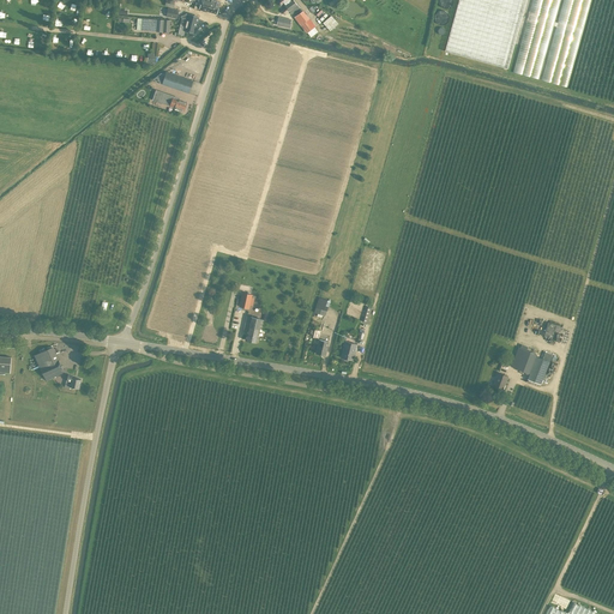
[(293,0),(276,0),(277,0),(281,6),(283,4),(289,12),(290,11),(292,14),(300,8),(293,0)]
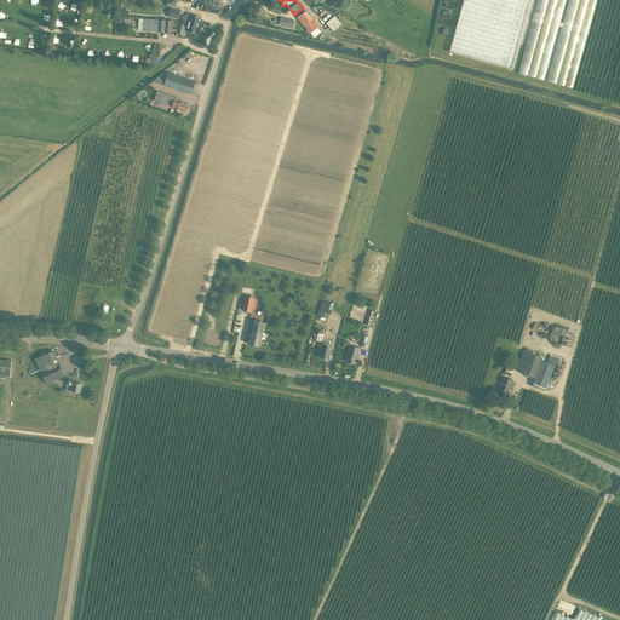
[(463,0),(449,51),(512,69),(532,0),(463,0)]
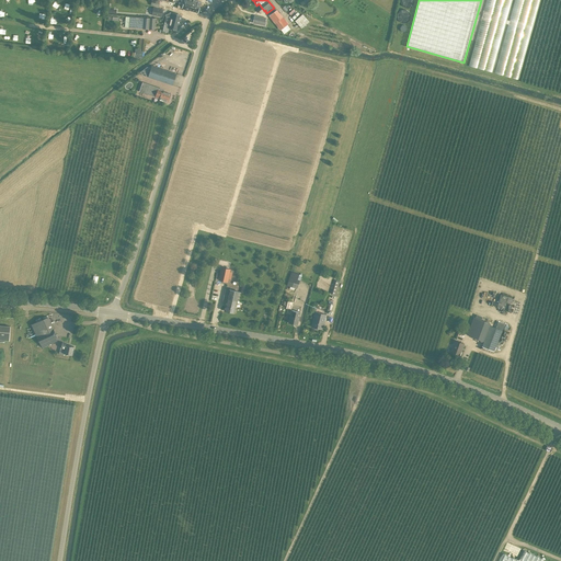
[(495,72),(511,0),(485,0),(470,67),(495,72)]
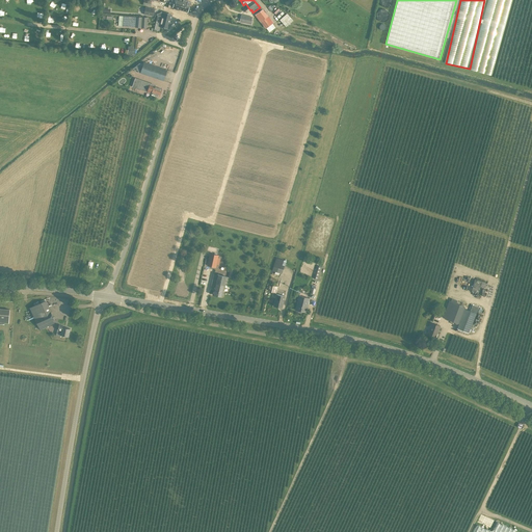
[(495,76),(511,0),(486,0),(472,71),(495,76)]
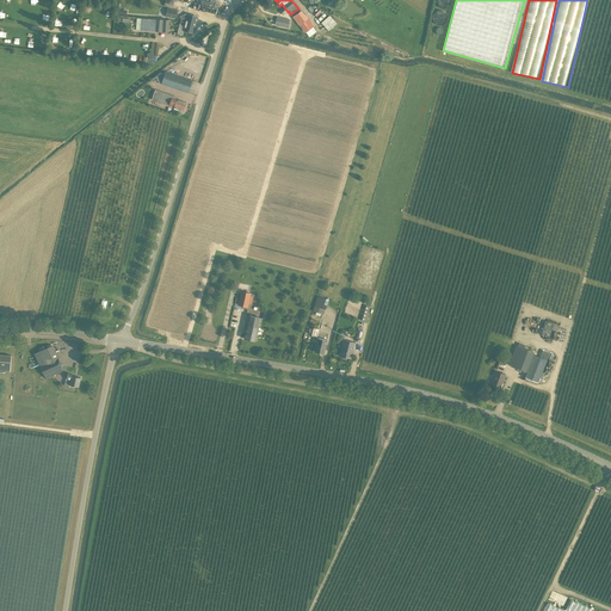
[(217,10),(204,6),(203,6),(203,7),(195,6),(193,11),(203,13),(203,12),(215,16),(217,10)]
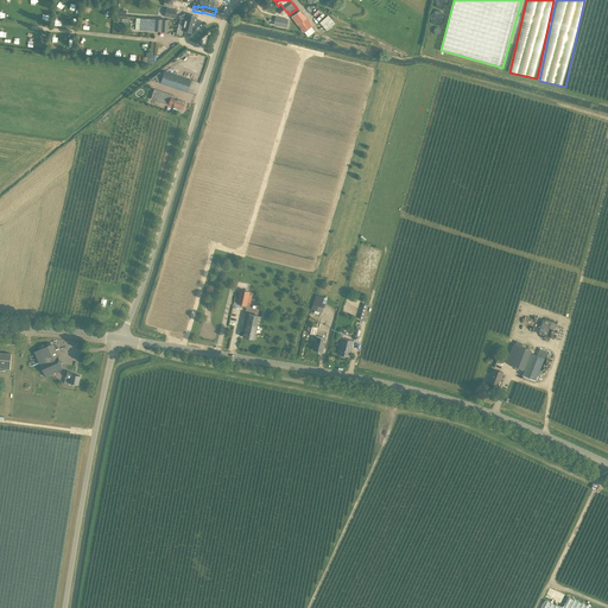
[(176,19),(177,11),(166,8),(164,17),(176,19)]
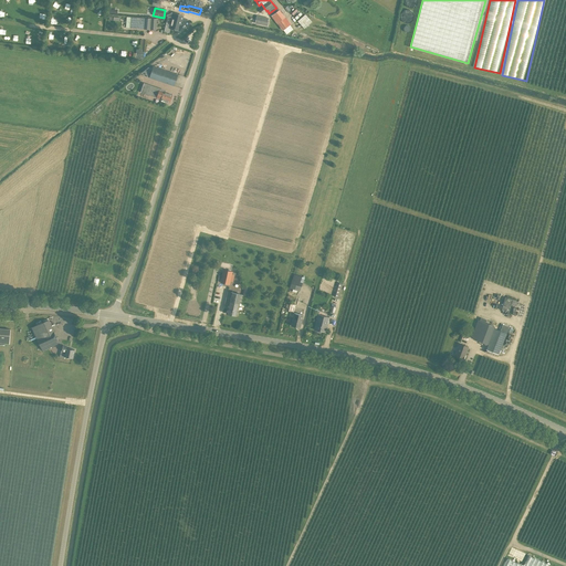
[(413,13),(405,9),(400,19),(410,22),(413,13)]
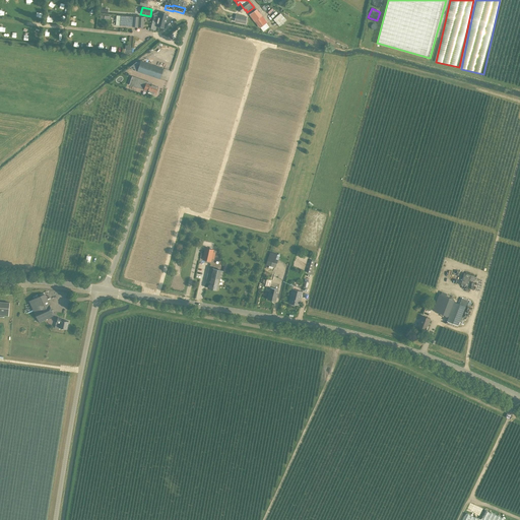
[(257,9),(250,14),(255,21),(260,27),(267,22),(262,15),(257,9)]
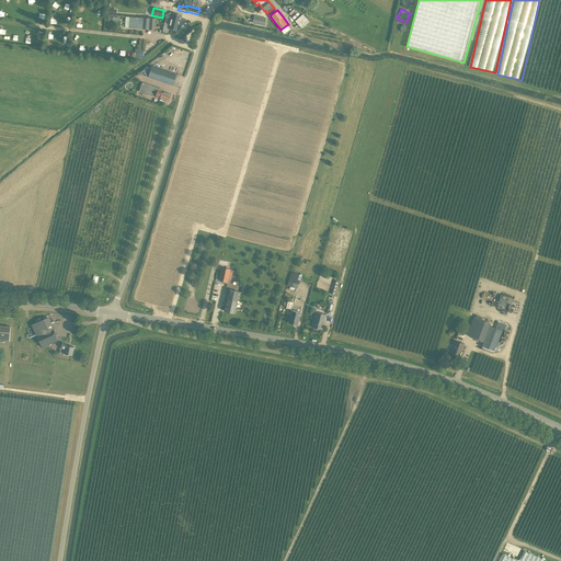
[(171,18),(171,19),(175,19),(174,21),(180,22),(181,15),(172,13),(170,12),(170,14),(168,13),(168,14),(165,14),(165,16),(169,18),(169,16),(171,18)]
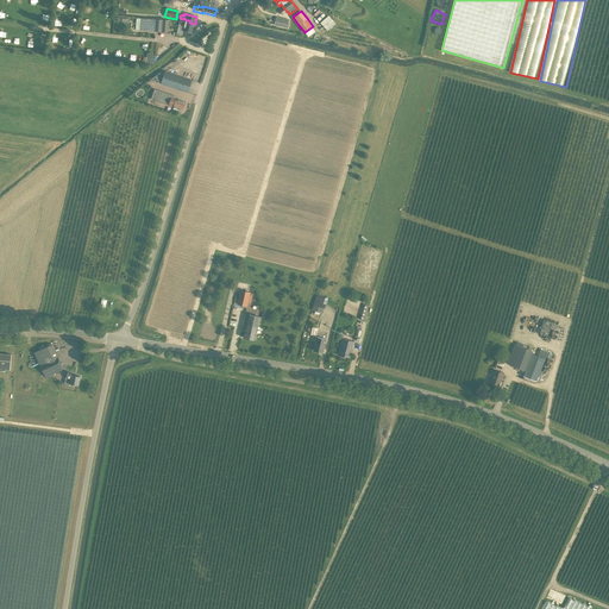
[(168,32),(168,29),(169,20),(164,19),(164,20),(163,20),(156,19),(142,18),(140,31),(155,32),(162,32),(168,32)]
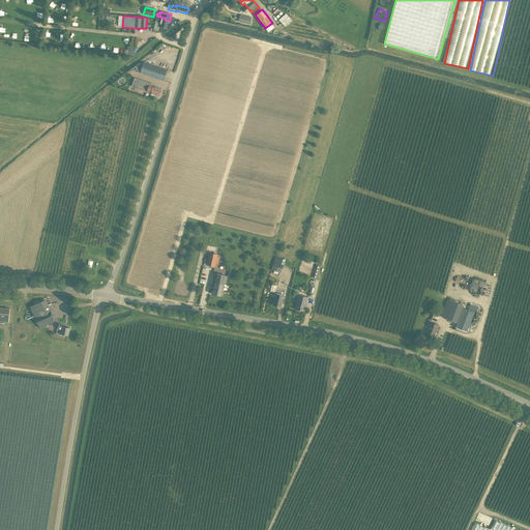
[(166,18),(162,18),(160,23),(156,21),(154,30),(158,31),(159,27),(168,29),(168,28),(170,21),(165,20),(166,18)]
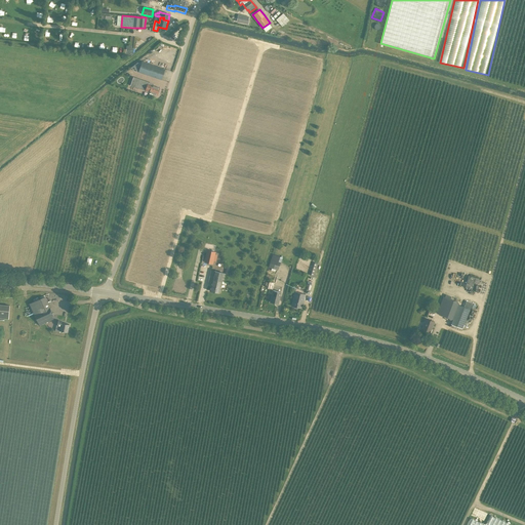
[(134,48),(135,41),(139,41),(139,37),(130,37),(129,48),(134,48)]
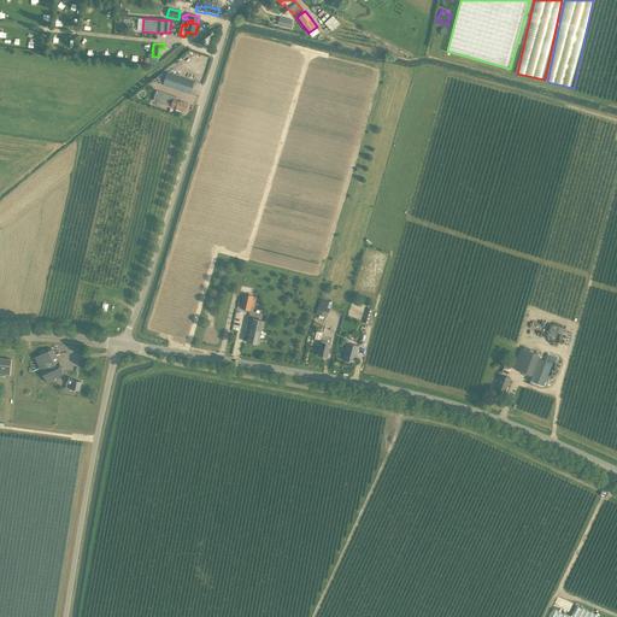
[(157,83),(163,84),(191,94),(194,81),(168,72),(166,75),(162,74),(154,80),(157,83)]
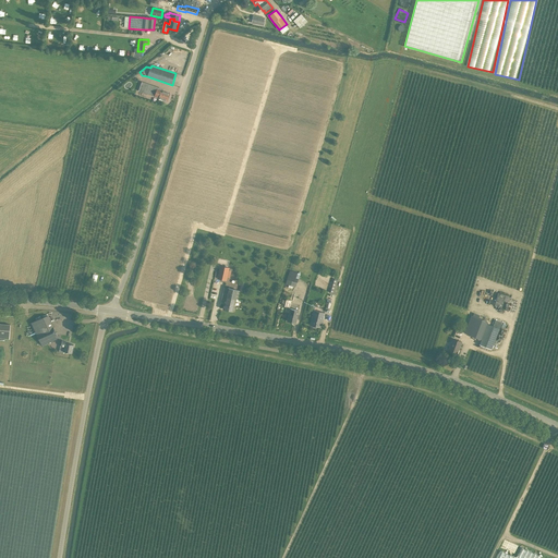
[(159,98),(168,101),(170,94),(161,91),(162,89),(153,86),(153,85),(142,82),(138,92),(154,96),(159,98)]
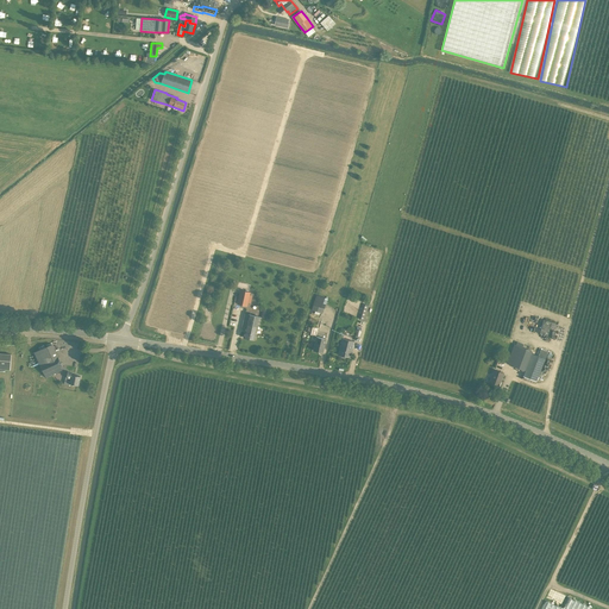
[(248,306),(250,293),(240,290),(237,305),(248,306)]
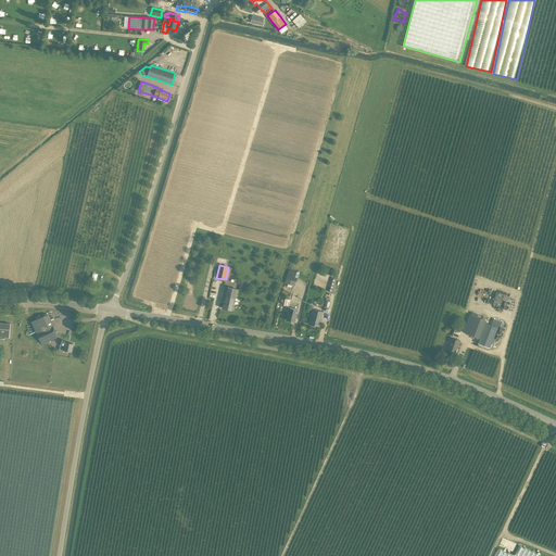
[(295,277),(297,272),(289,269),(285,282),(294,287),(298,278),(295,277)]
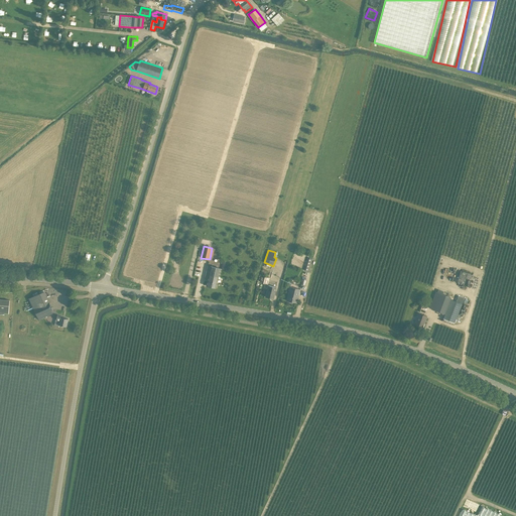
[(423,284),(470,301),(481,271),(467,266),(465,272),(431,261),(423,284)]
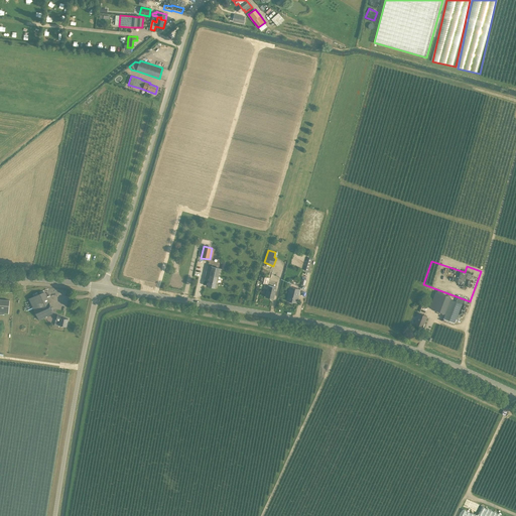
[(208,266),(207,271),(210,272),(207,286),(217,288),(221,268),(208,266)]
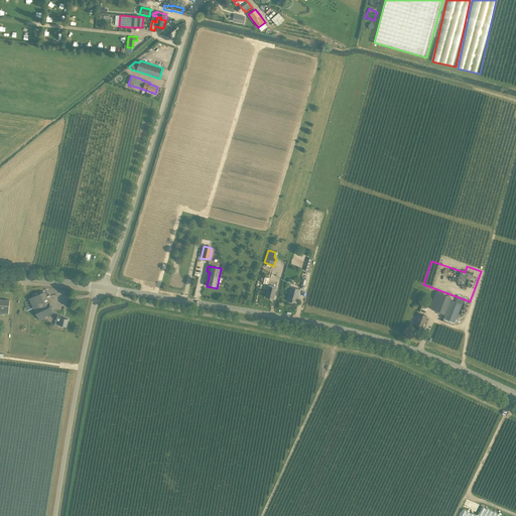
[(265,297),(273,298),(276,287),(268,286),(265,297)]
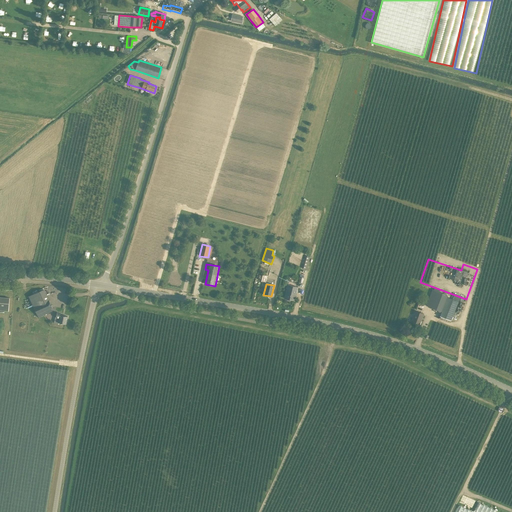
[(285,299),(294,301),(297,287),(288,285),(285,299)]
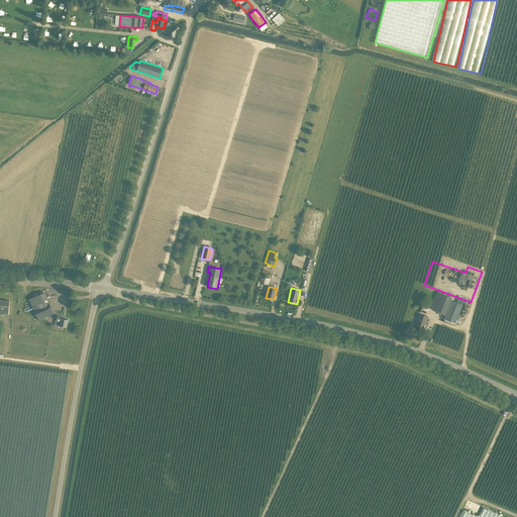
[(39,321),(53,315),(52,313),(52,312),(54,311),(49,303),(44,292),(29,299),(39,321)]
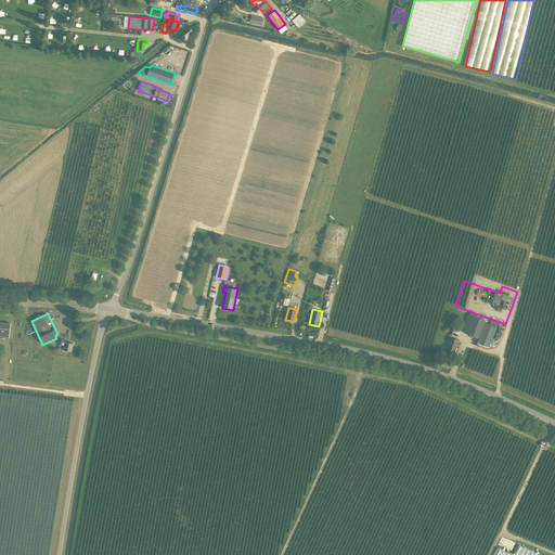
[(462,332),(478,338),(477,343),(489,347),(497,326),(485,322),(486,320),(468,313),(462,332)]
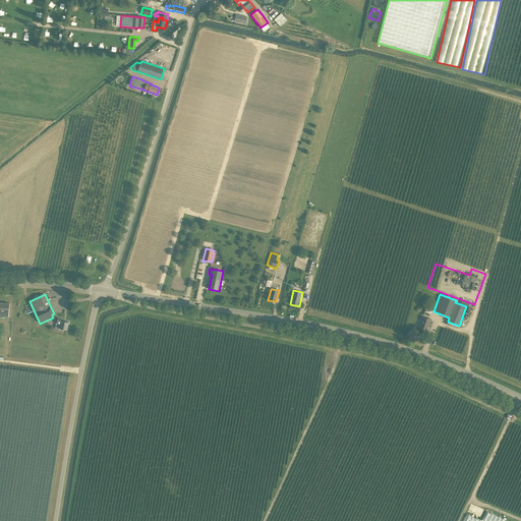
[(10,303),(0,301),(0,315),(9,316),(10,303)]
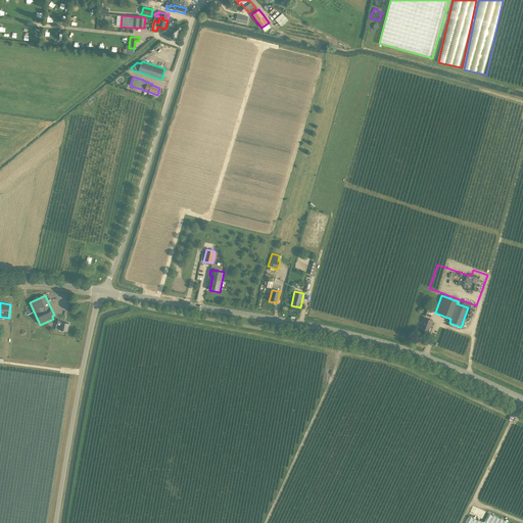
[(424,318),(420,329),(428,332),(432,321),(424,318)]
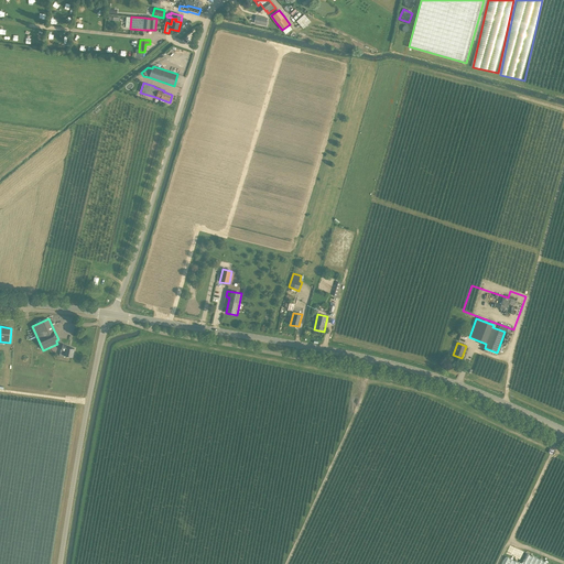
[(61,349),(65,350),(64,356),(73,357),(75,349),(66,347),(66,346),(63,345),(61,349)]
